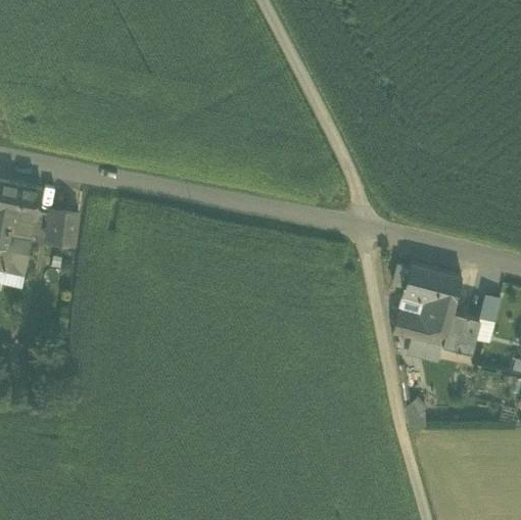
[(0,214),(11,216),(36,221),(42,191),(0,182),(0,183),(0,214)]
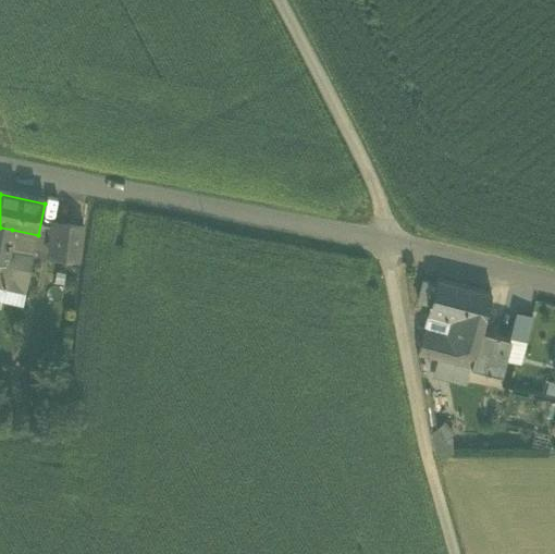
[(51,258),(82,261),(85,230),(56,225),(51,258)]
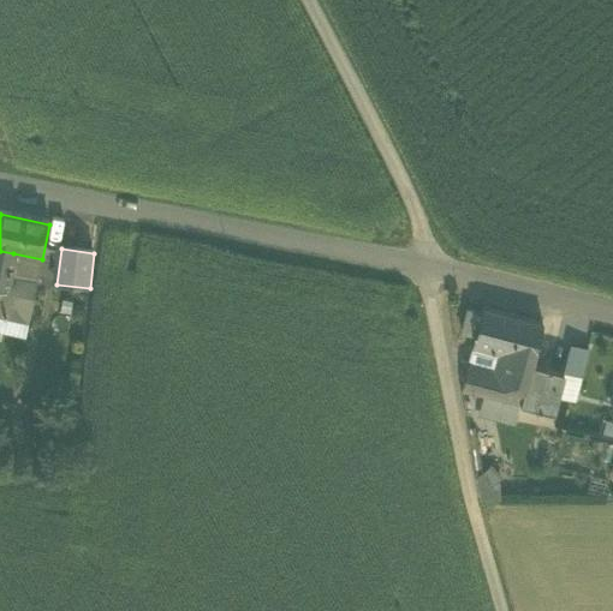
[(0,251),(0,292),(10,294),(10,293),(13,276),(9,275),(13,253),(0,251)]
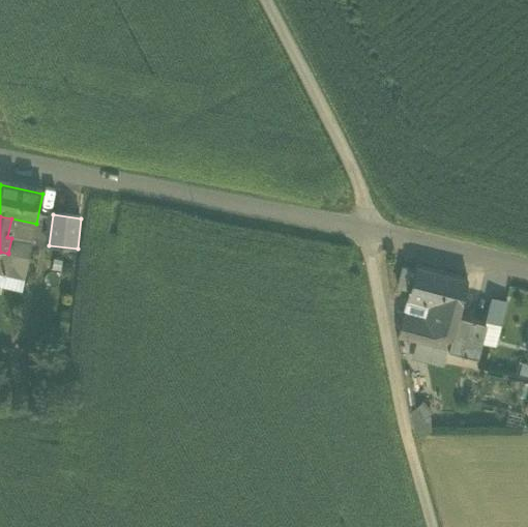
[(11,238),(32,242),(36,224),(11,218),(7,237),(11,238)]
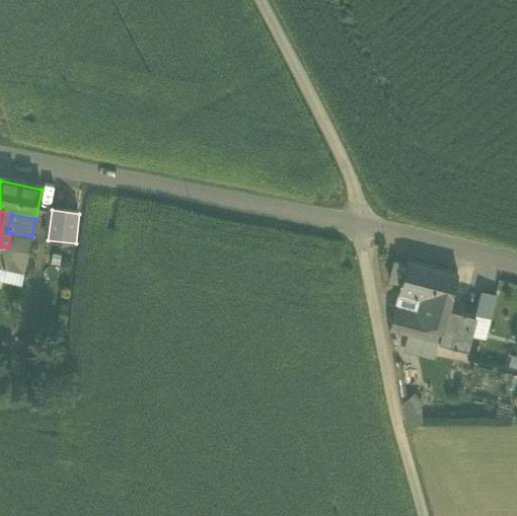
[(31,237),(11,233),(8,247),(28,251),(31,237)]
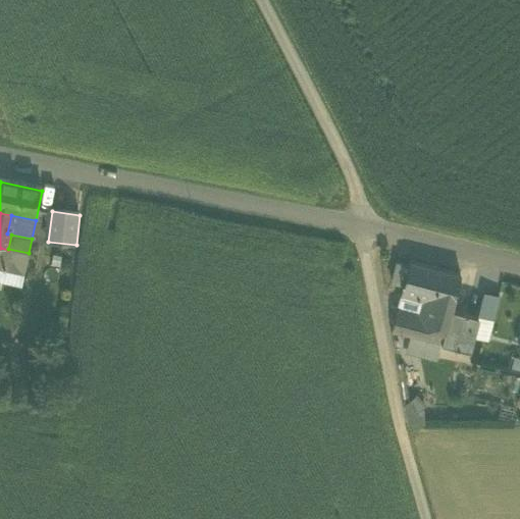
[(29,253),(8,249),(8,250),(4,268),(24,273),(29,253)]
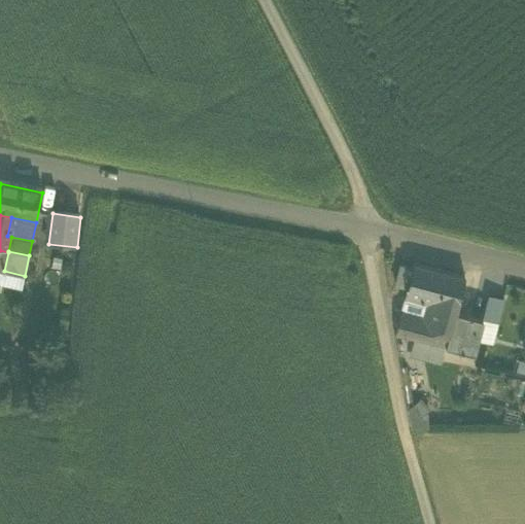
[(408,297),(436,304),(459,310),(466,280),(415,267),(414,271),(403,268),(397,287),(409,290),(408,297)]
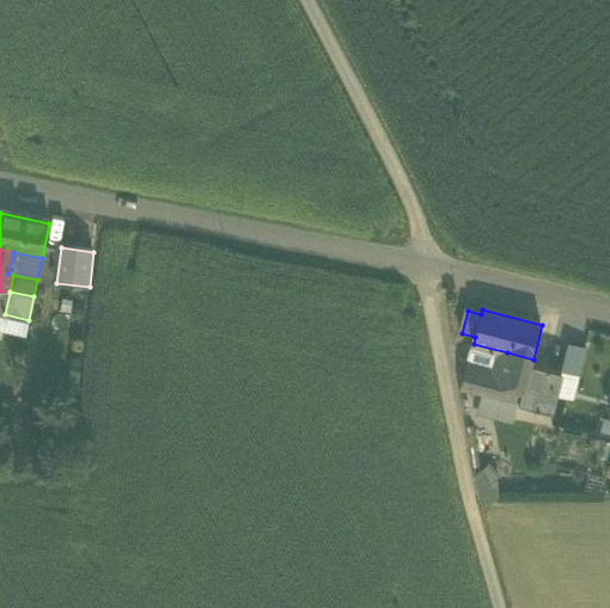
[(0,332),(25,338),(29,320),(5,314),(0,313),(0,332)]
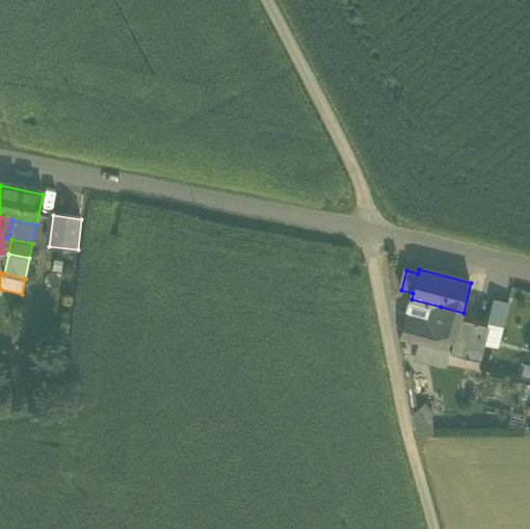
[(441,307),(412,299),(406,316),(428,321),(431,310),(440,312),(441,307)]
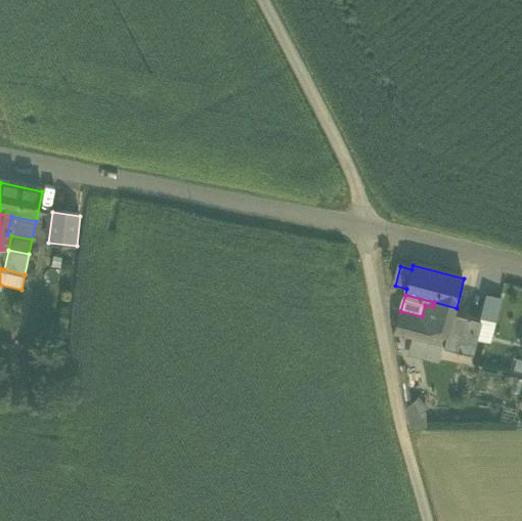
[(424,342),(444,348),(453,312),(454,313),(457,308),(434,302),(433,307),(425,305),(422,316),(420,322),(429,324),(424,342)]
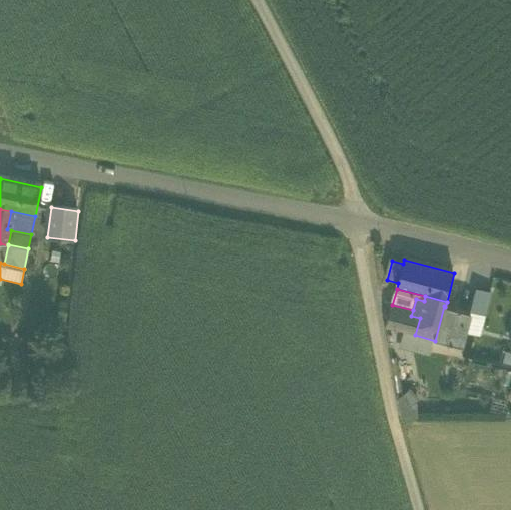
[(405,333),(415,335),(420,318),(411,316),(413,310),(392,305),(386,328),(405,333)]
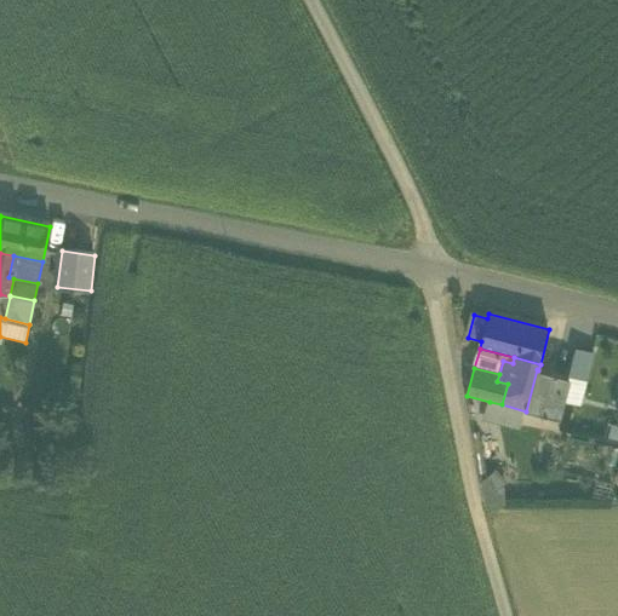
[(559,420),(564,403),(570,378),(538,370),(537,369),(526,412),(559,420)]
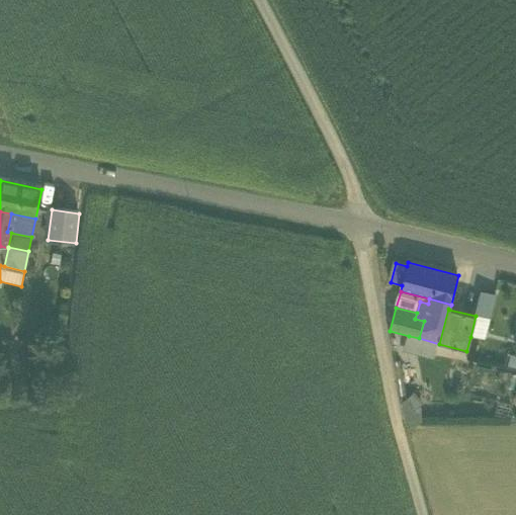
[(491,320),(476,316),(470,337),(485,341),(491,320)]
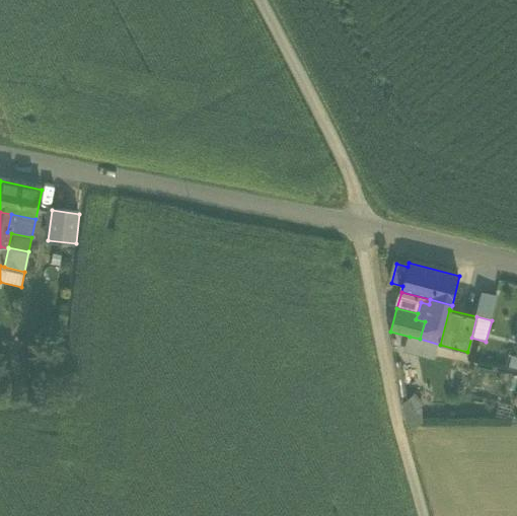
[(420,339),(410,337),(405,353),(436,360),(440,345),(420,339)]
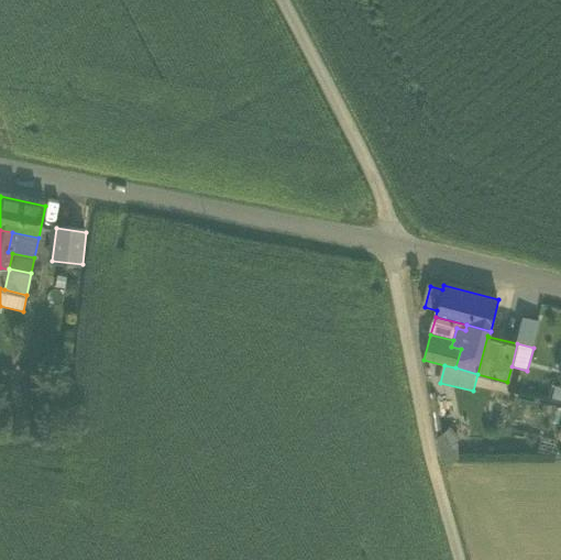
[(440,461),(459,459),(457,430),(438,432),(440,461)]
